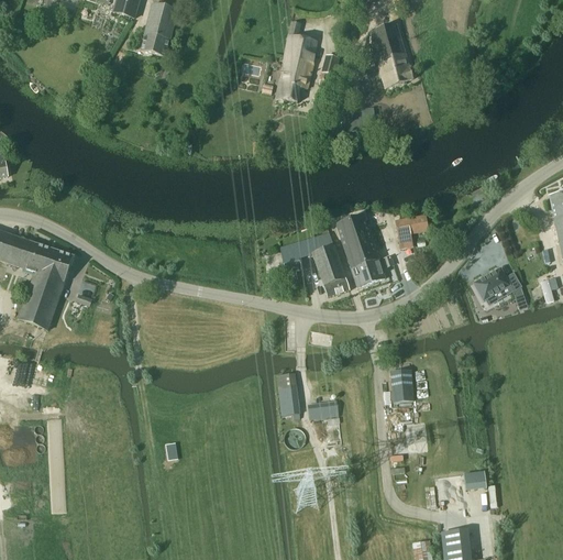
[(114,0),(112,11),(133,18),(138,0),(114,0)]
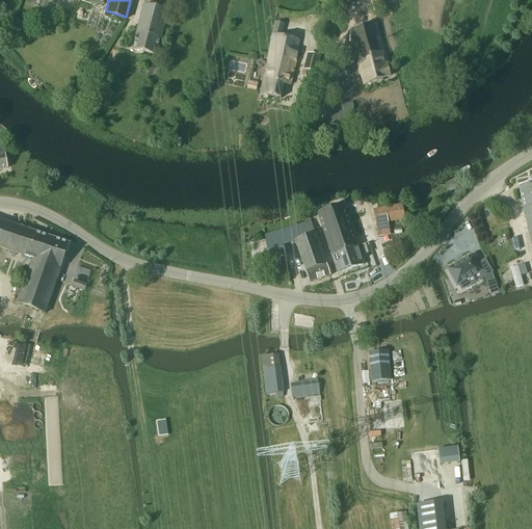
[(155,52),(157,46),(159,38),(166,8),(144,2),(133,46),(155,52)]
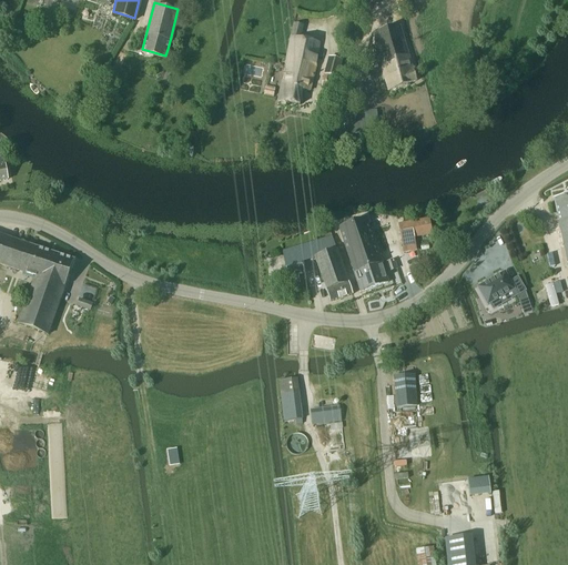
[(184,24),(188,16),(179,13),(176,22),(184,24)]
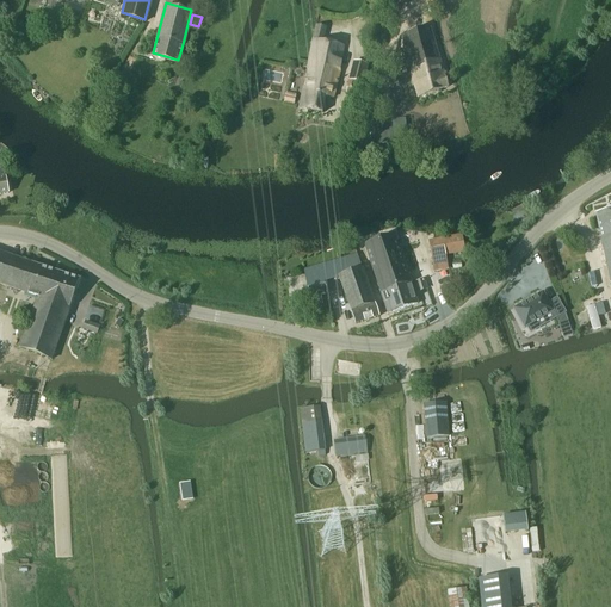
[(333,94),(344,43),(321,38),(326,23),(315,22),(298,105),(322,110),(325,93),(333,94)]
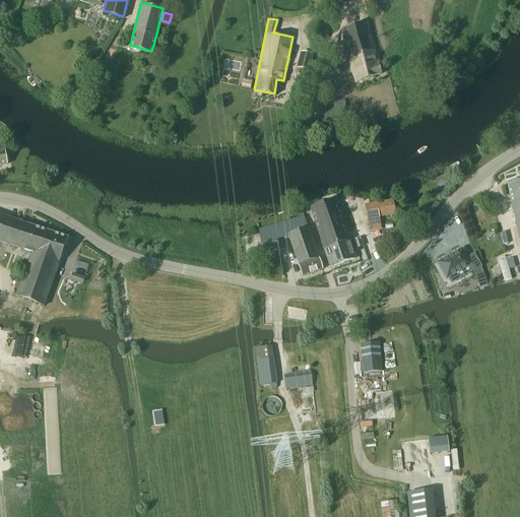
[(354,80),(381,71),(367,22),(359,23),(340,28),(349,59),(354,80)]
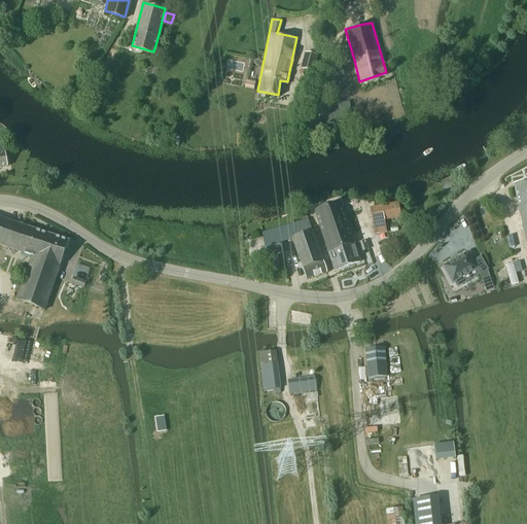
[(304,54),(299,72),(305,74),(308,75),(310,69),(313,56),(304,54)]
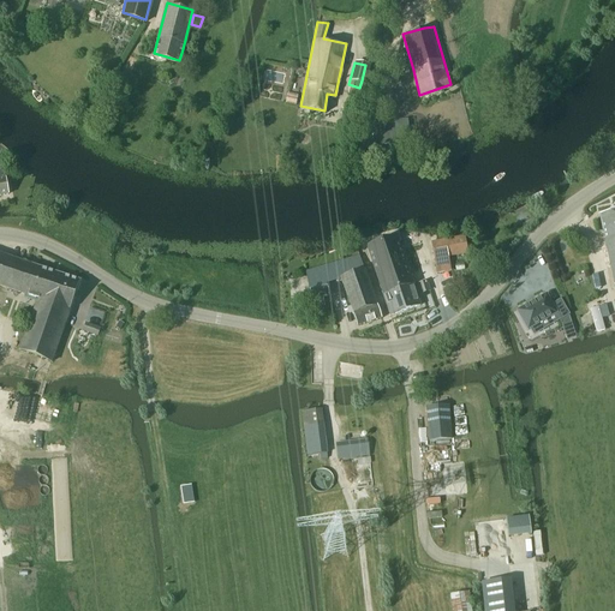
[(614,282),(614,281),(614,208),(599,213),(614,282)]
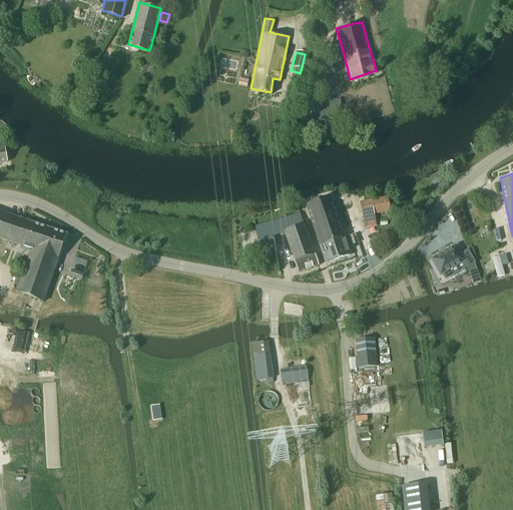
[(374,211),(390,208),(388,193),(359,198),(364,225),(376,223),(374,211)]
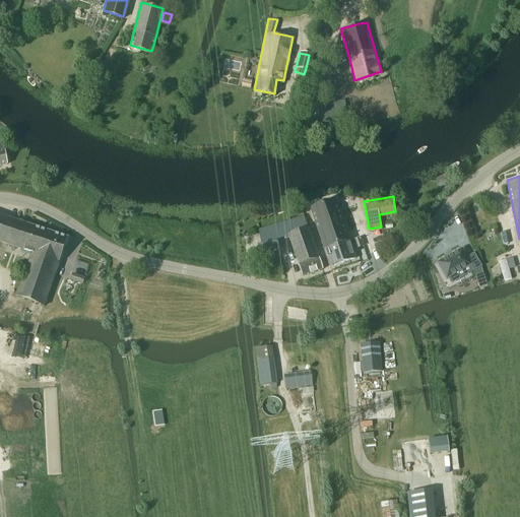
[(310,205),(323,246),(339,242),(341,249),(343,248),(347,258),(354,256),(336,197),(310,205)]
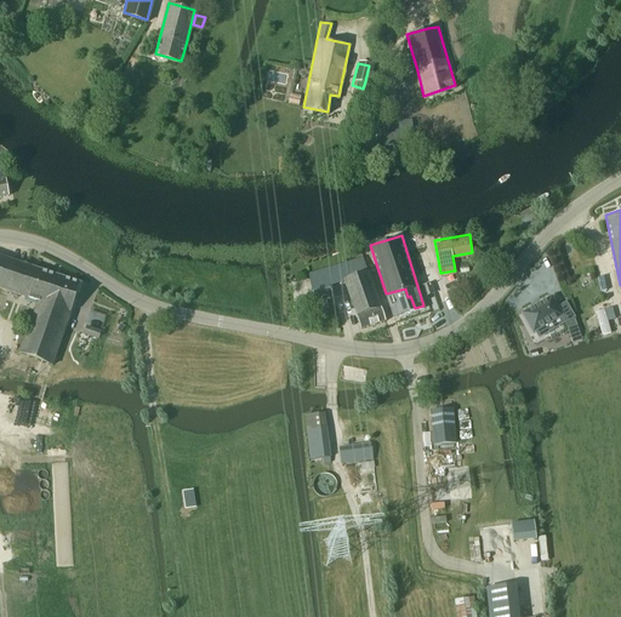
[(55,272),(0,252),(0,286),(36,298),(18,350),(52,363),(67,321),(60,319),(64,308),(44,301),(55,272)]
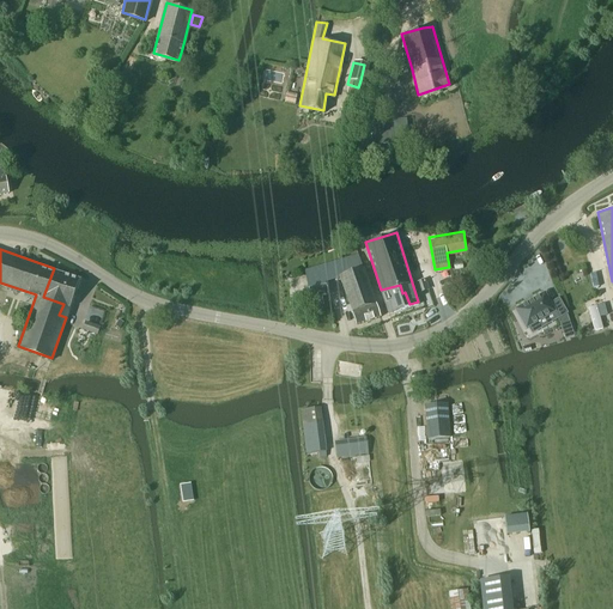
[(356,322),(380,315),(358,253),(304,267),(311,294),(327,291),(325,279),(340,274),(356,322)]
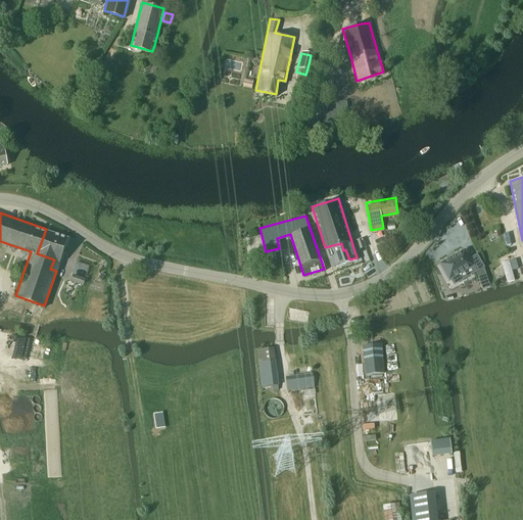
[(50,269),(56,271),(68,236),(46,229),(37,253),(54,260),(50,269)]
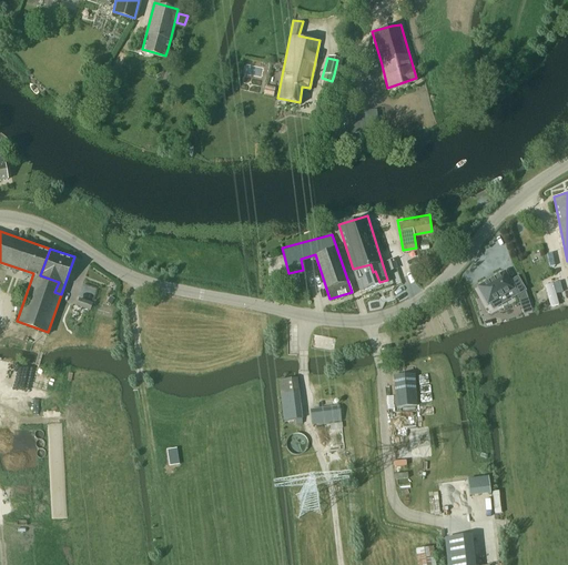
[(359,289),(379,282),(375,271),(373,272),(371,264),(353,269),(359,289)]
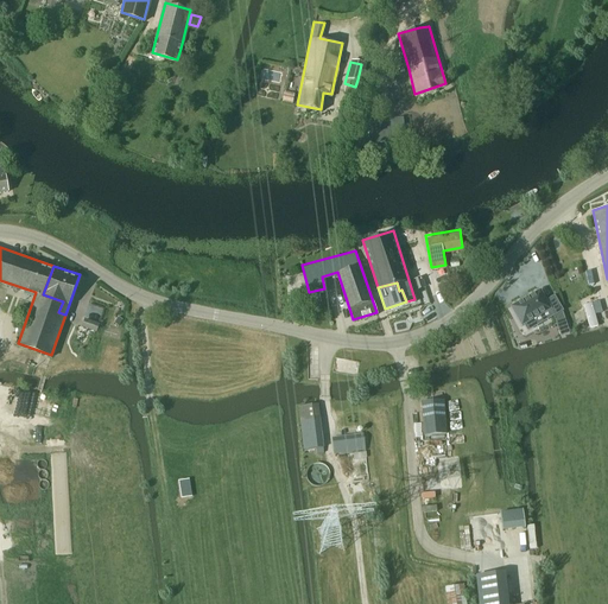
[(540,286),(510,304),(521,324),(524,323),(527,329),(536,324),(532,318),(552,306),(556,312),(563,307),(555,292),(546,297),(540,286)]
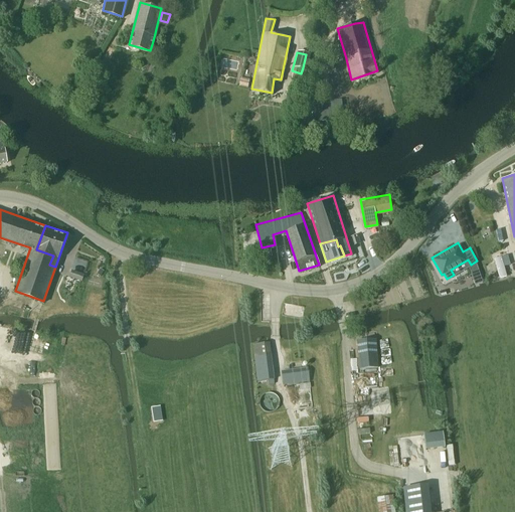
[(482,274),(477,261),(471,265),(473,272),(474,277),(482,274)]
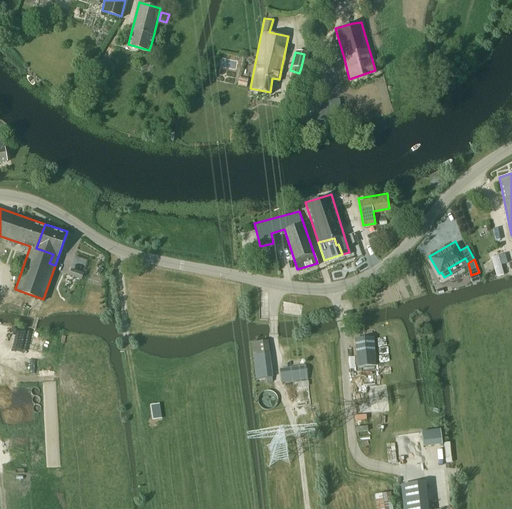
[(72,266),(70,273),(81,277),(84,270),(72,266)]
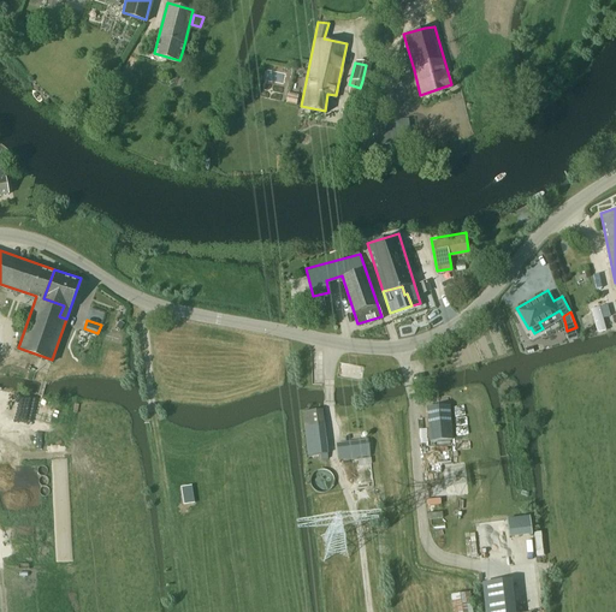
[(430,438),(451,437),(449,403),(427,404),(430,438)]
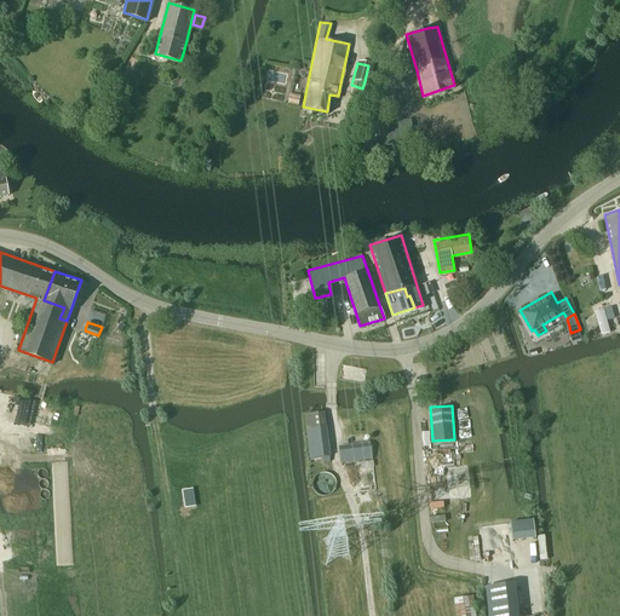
[(340,460),(372,456),(371,439),(339,443),(340,460)]
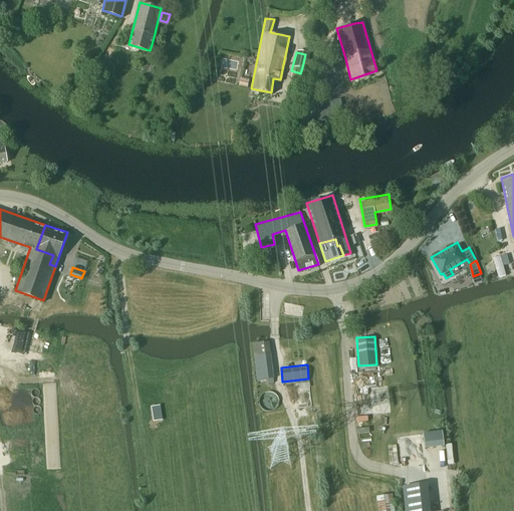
[(160,403),(151,404),(153,419),(163,418),(160,403)]
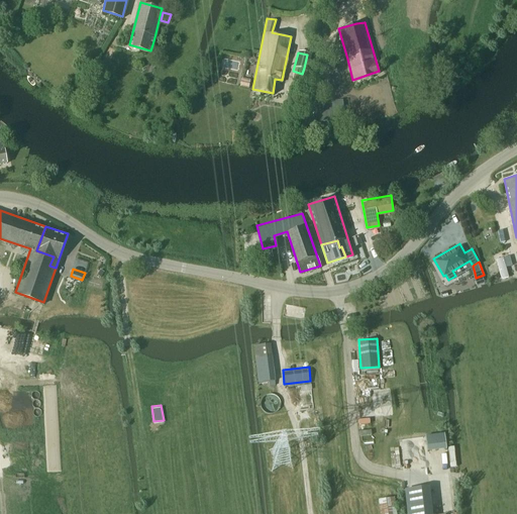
[(433,513),(430,483),(404,486),(407,513),(433,513)]
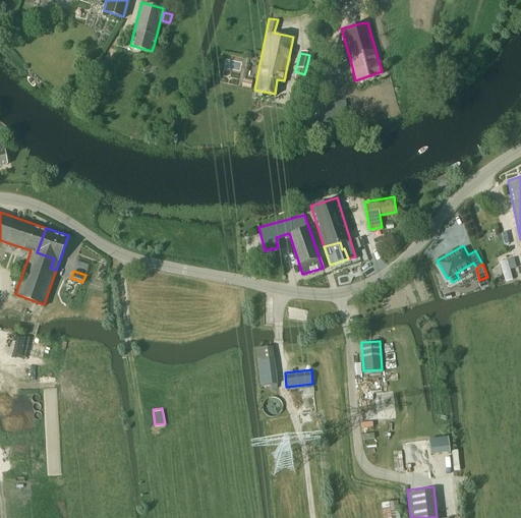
[(397,500),(382,502),(384,517),(397,517),(400,517),(397,500)]
